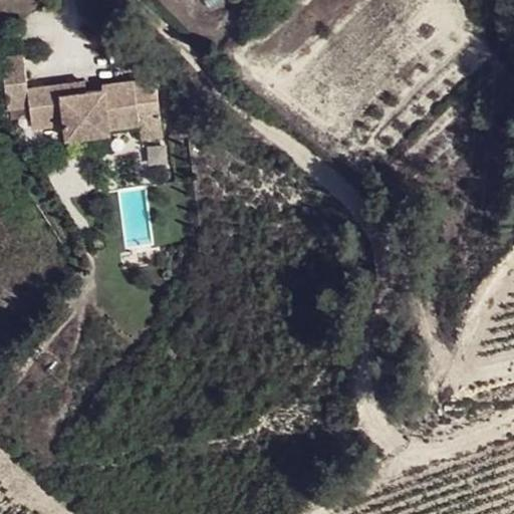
[(60,84),(26,88),(31,127),(63,122),(64,137),(108,131),(107,126),(140,122),(136,95),(142,94),(143,100),(157,98),(155,77),(100,85),(101,89),(85,91),(61,94),(60,84)]
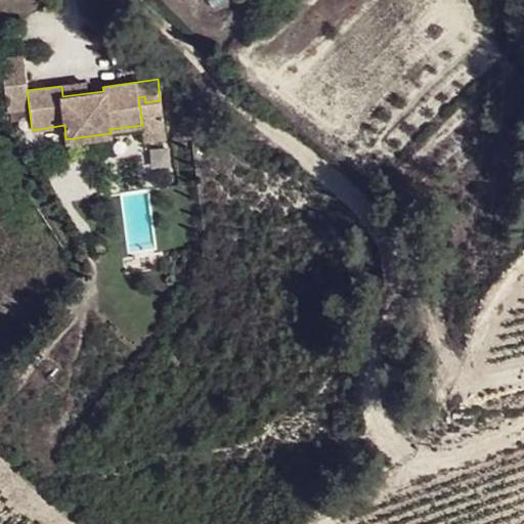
[(86,82),(61,86),(62,96),(87,93),(86,82)]
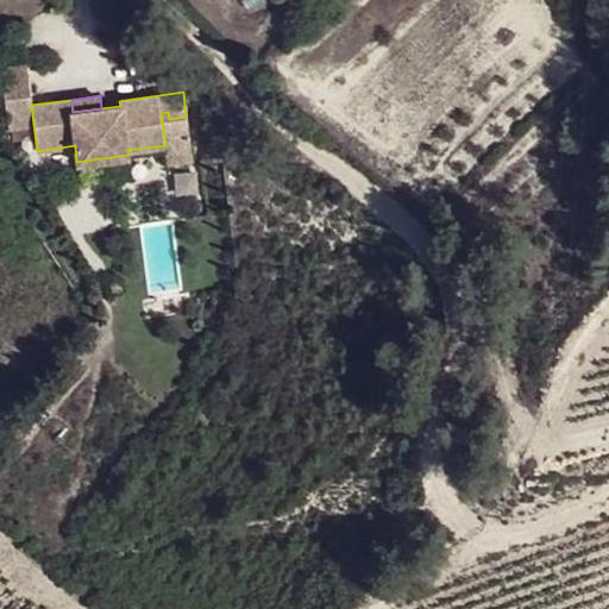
[(168,112),(161,113),(165,145),(188,142),(186,117),(169,119),(168,112)]
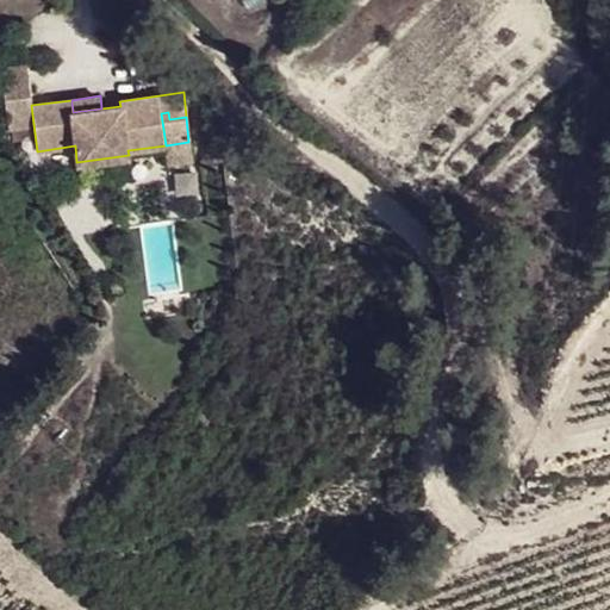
[(188,142),(166,145),(168,165),(191,161),(188,142)]
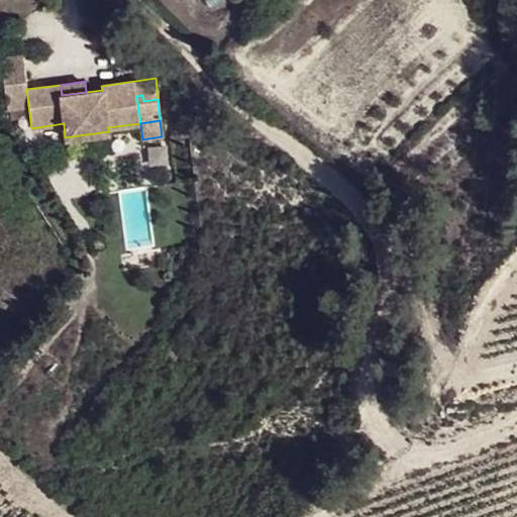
[(102,236),(92,237),(95,250),(105,249),(102,236)]
